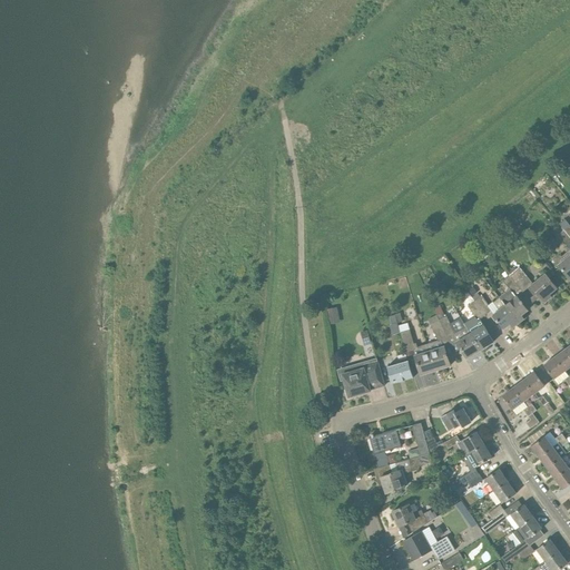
[(569,236),(564,229),(557,235),(569,251),(569,249),(569,236)]
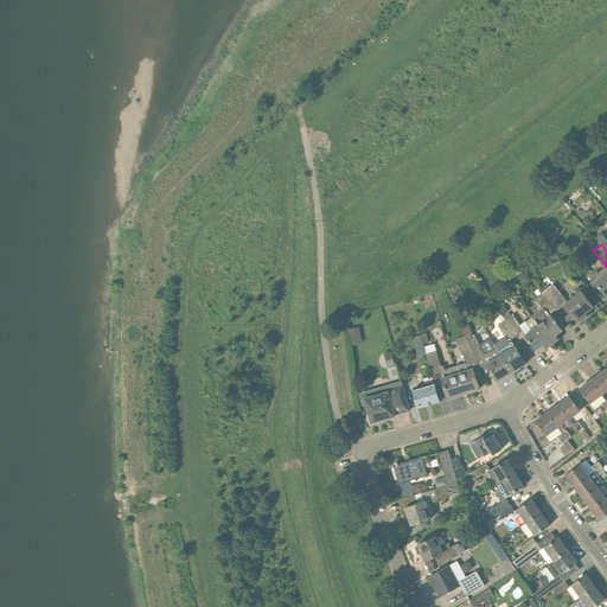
[(606,270),(594,281),(606,298),(606,270)]
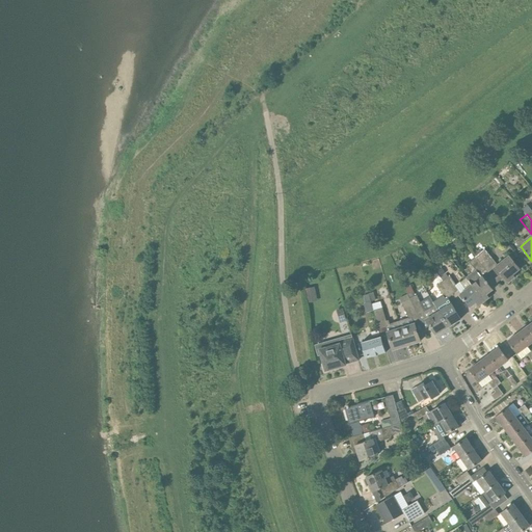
[(488,273),(493,269),(495,268),(482,251),(476,257),(488,273)]
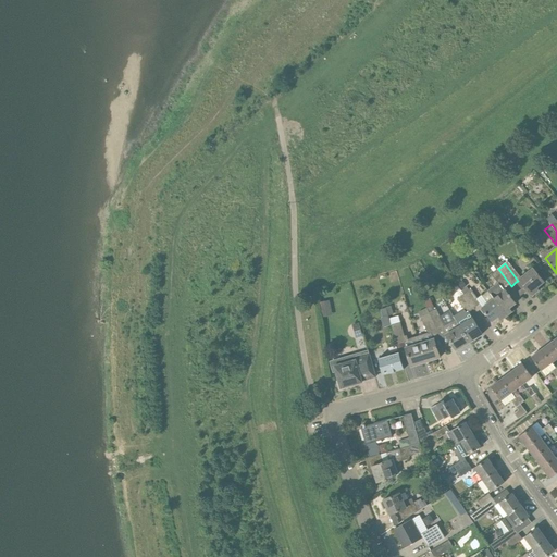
[(545,282),(533,268),(518,281),(516,282),(521,288),(524,286),(532,296),(540,289),(537,287),(545,282)]
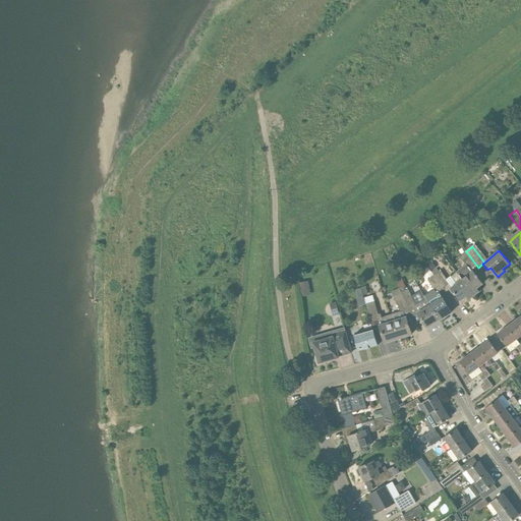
[(465,264),(472,272),(473,271),(478,268),(466,251),(460,256),(465,264)]
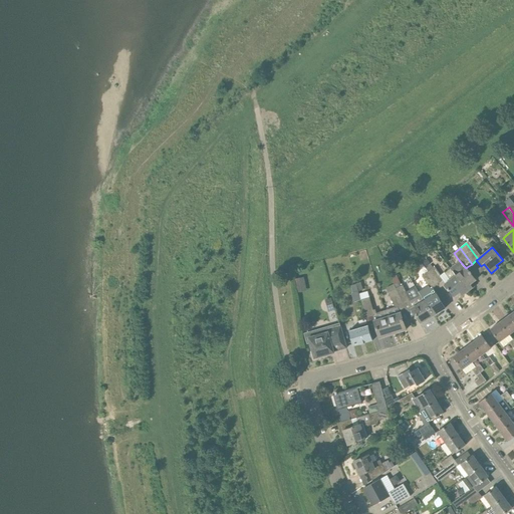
[(467,267),(466,268),(459,260),(450,268),(451,268),(468,291),(473,287),(471,284),(477,279),(467,267)]
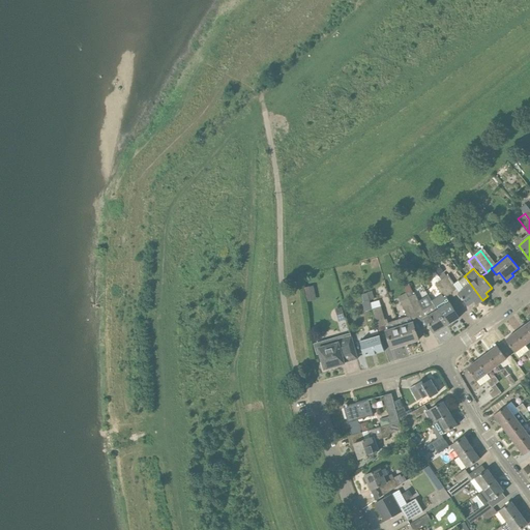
[(442,280),(451,293),(458,288),(448,275),(442,280)]
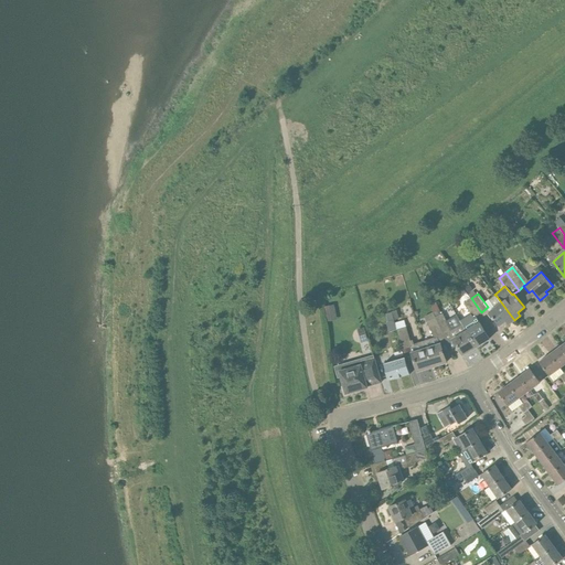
[(509,324),(514,320),(496,295),(490,299),(489,299),(494,307),(488,312),(500,326),(505,321),(509,324)]
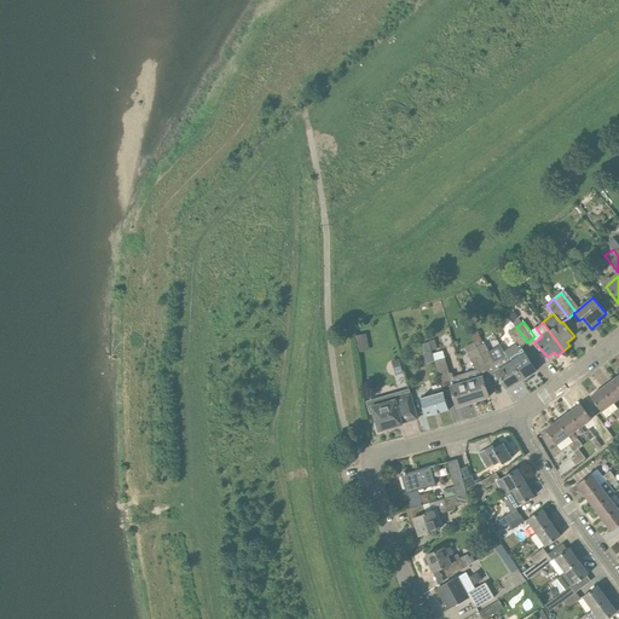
[(519,348),(527,342),(516,327),(508,333),(519,348)]
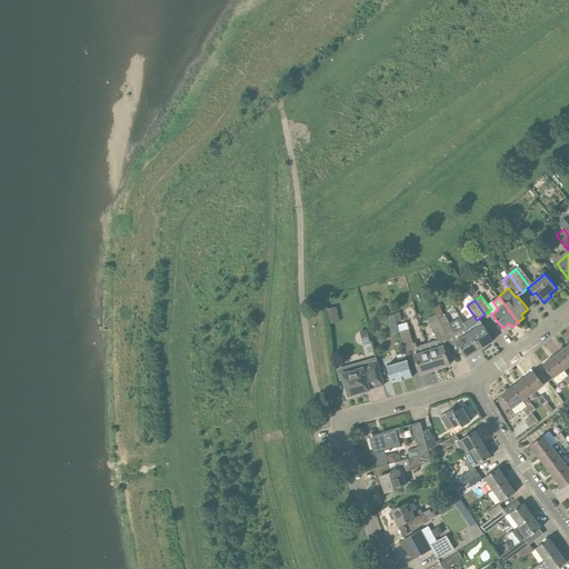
[(452,335),(455,333),(446,316),(438,319),(447,338),(452,335)]
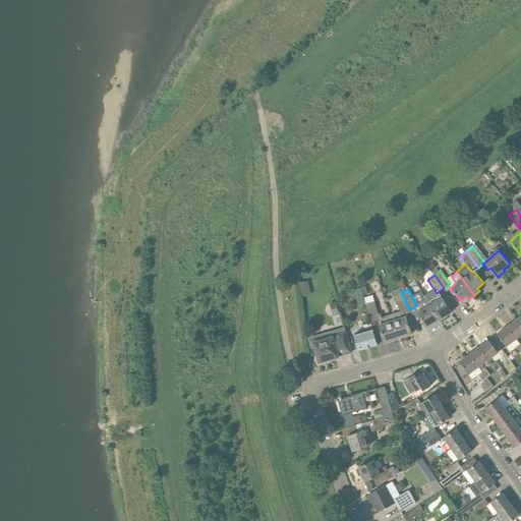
[(409,309),(401,292),(393,296),(400,312),(404,311),(409,309)]
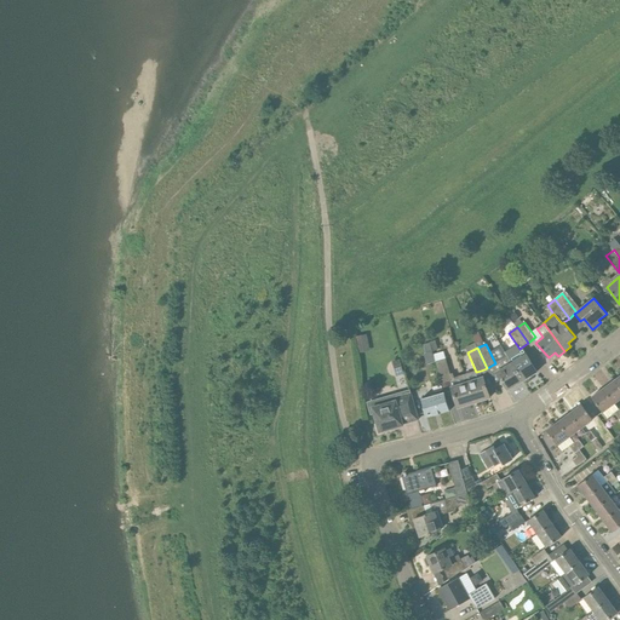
[(432,351),(424,354),(426,366),(436,362),(434,355),(432,351)]
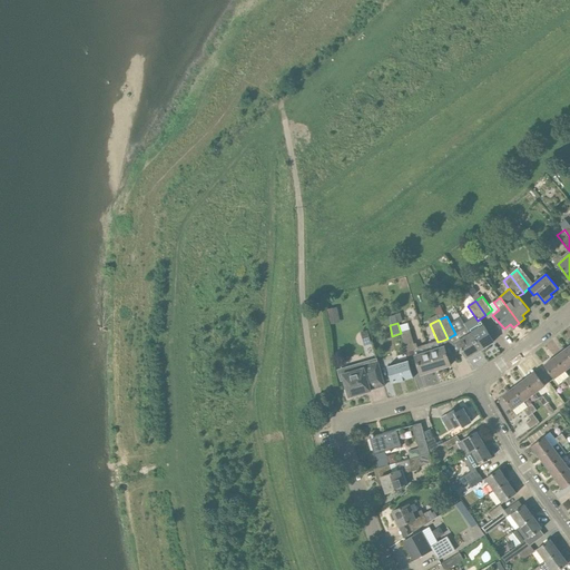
[(413,350),(415,349),(408,323),(399,326),(401,333),(406,352),(413,350)]
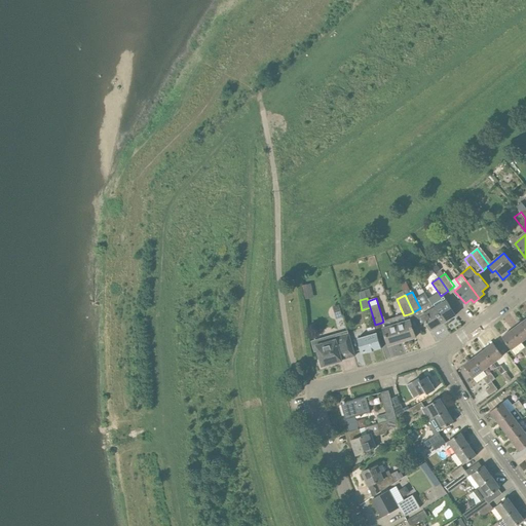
[(455,315),(446,300),(434,307),(443,323),(455,315)]
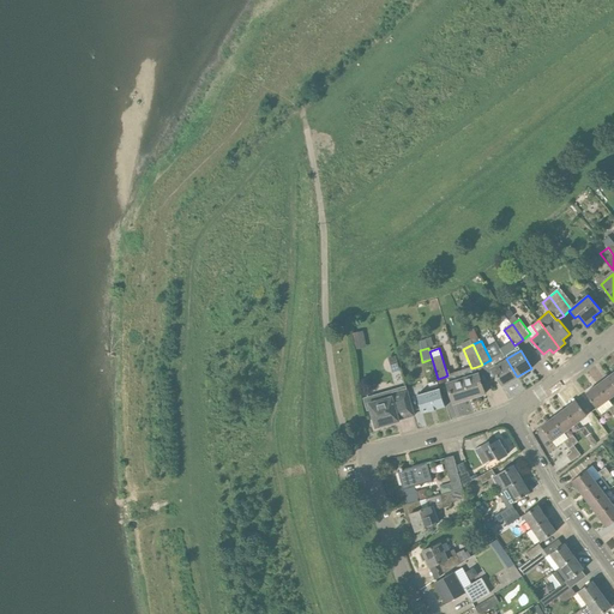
[(506,359),(503,353),(491,360),(488,361),(492,367),(503,385),(517,377),(506,359)]
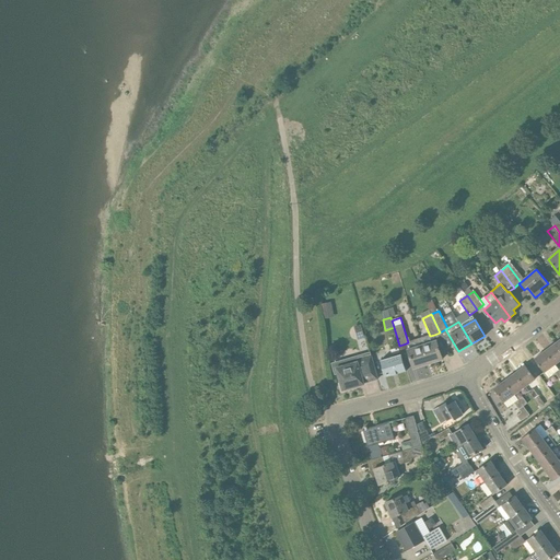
[(435,339),(434,335),(430,336),(420,339),(428,363),(443,359),(436,339),(435,339)]
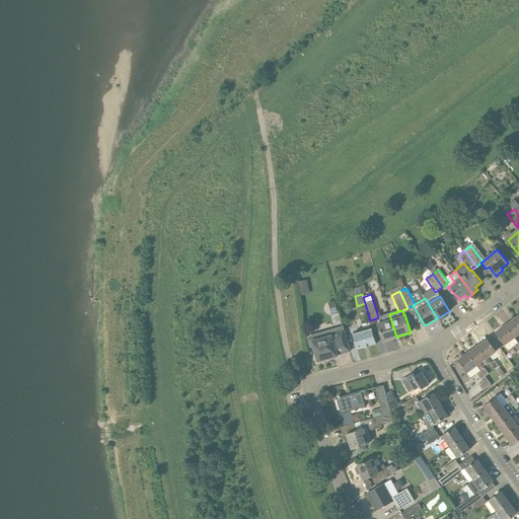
[(396,337),(389,314),(378,317),(376,318),(377,323),(383,342),(396,337)]
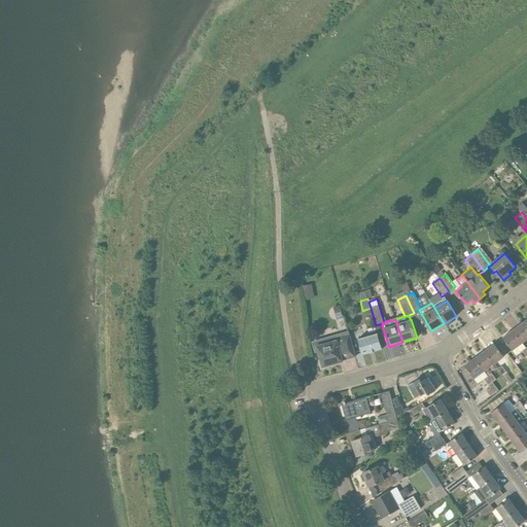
[(523,343),(526,340),(526,328),(523,322),(513,329),(523,343)]
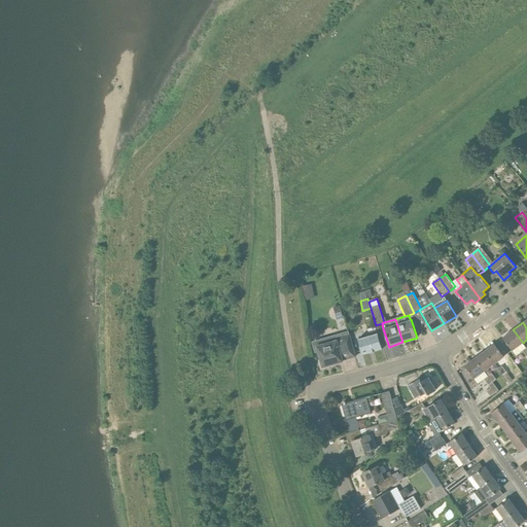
[(517,355),(522,351),(526,348),(523,343),(513,329),(502,338),(513,351),(513,350),(517,355)]
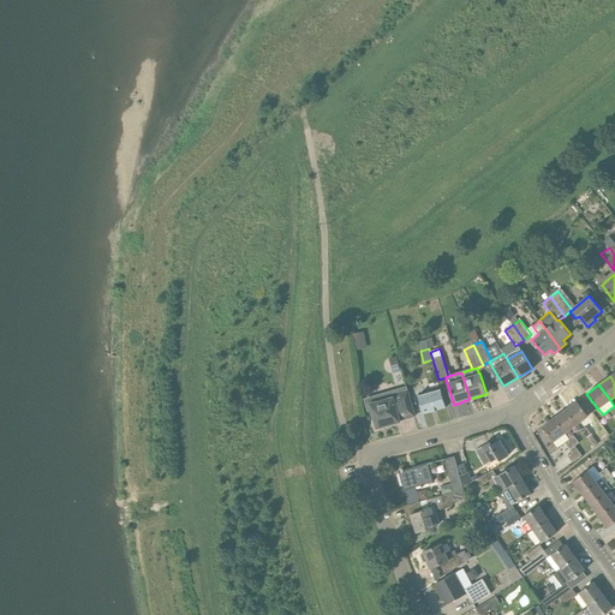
[(378,395),(365,399),(369,410),(371,408),(376,428),(400,422),(399,417),(413,412),(406,388),(390,392),(393,398),(380,401),(378,395)]
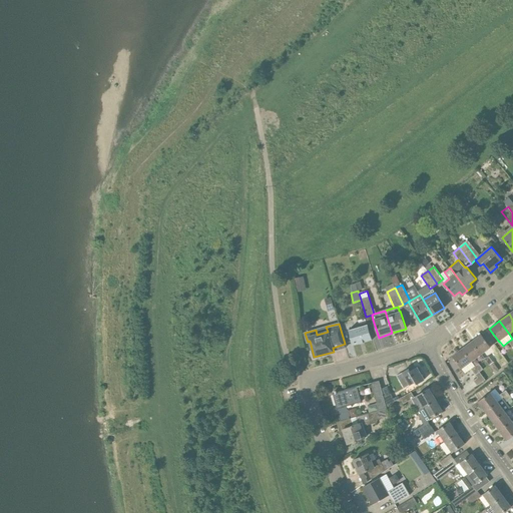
[(353,345),(364,342),(373,340),(368,324),(349,330),(353,345)]
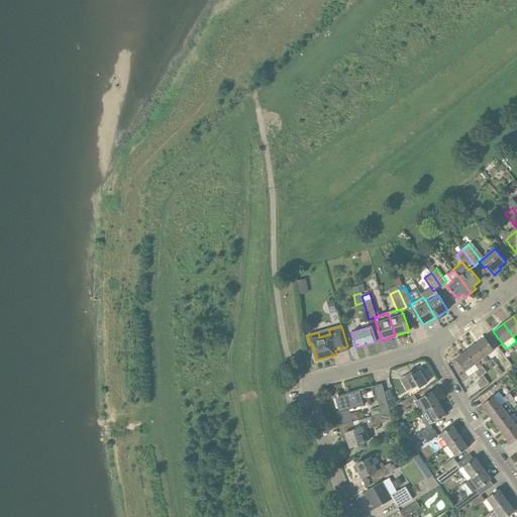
[(476,344),(485,356),(499,346),(493,338),(489,341),(485,337),(476,344)]
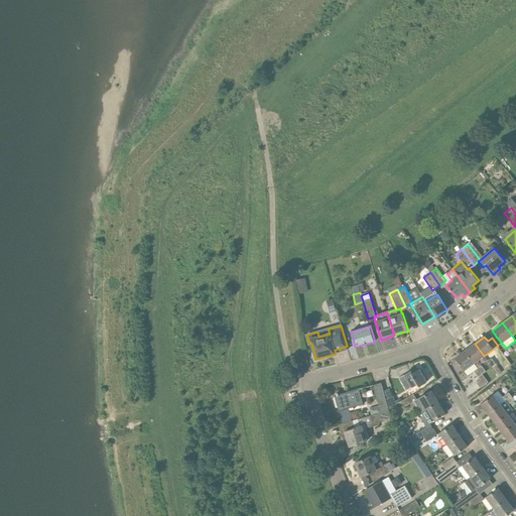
[(474,363),(484,356),(475,344),(465,351),(474,363)]
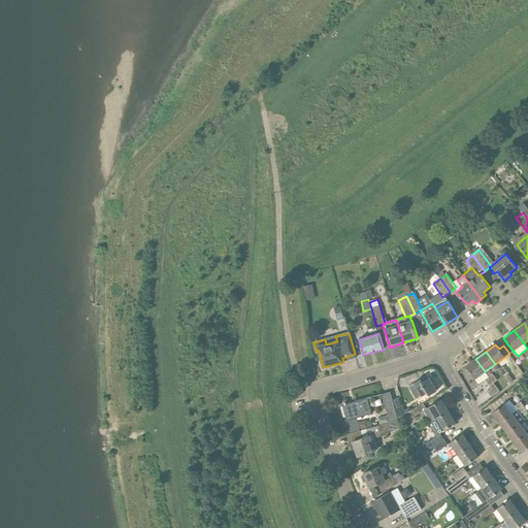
[(492,389),(495,386),(494,383),(489,376),(485,371),(475,359),(465,366),(475,378),(479,384),(485,380),(492,389)]
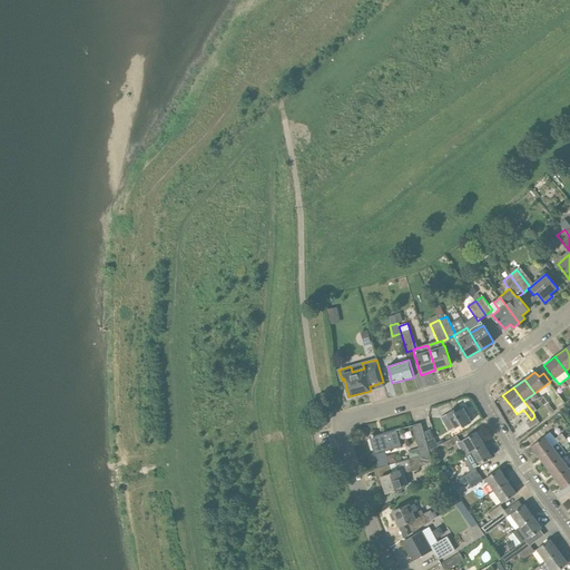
[(543,395),(538,399),(543,405),(550,414),(554,411),(543,395)]
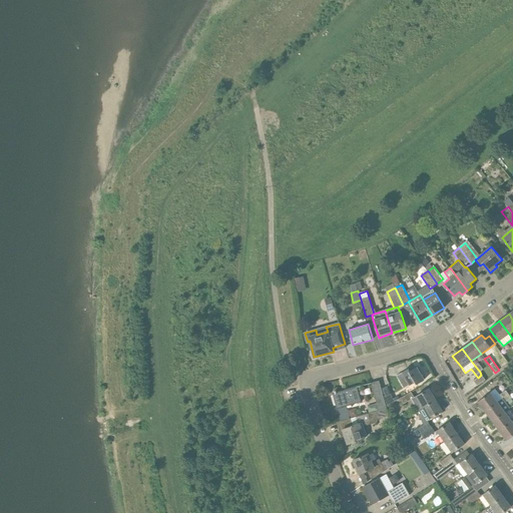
[(475,366),(480,372),(483,369),(479,363),(475,366)]
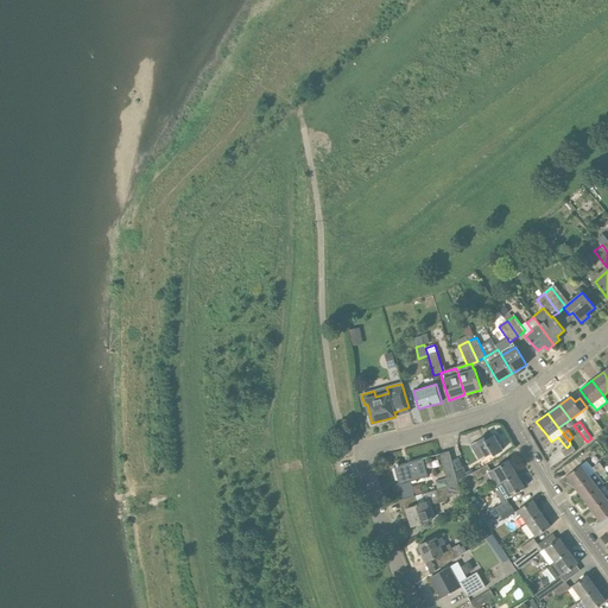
[(470,445),(479,460),(492,453),(493,455),(502,450),(494,436),(486,441),(483,437),(470,445)]
